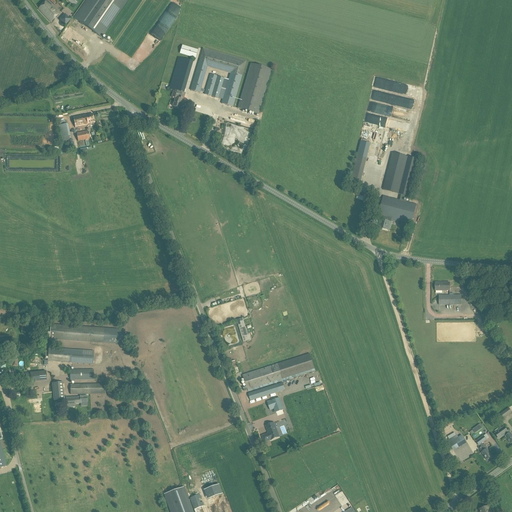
[(87,0),(75,19),(102,38),(127,0),(87,0)]
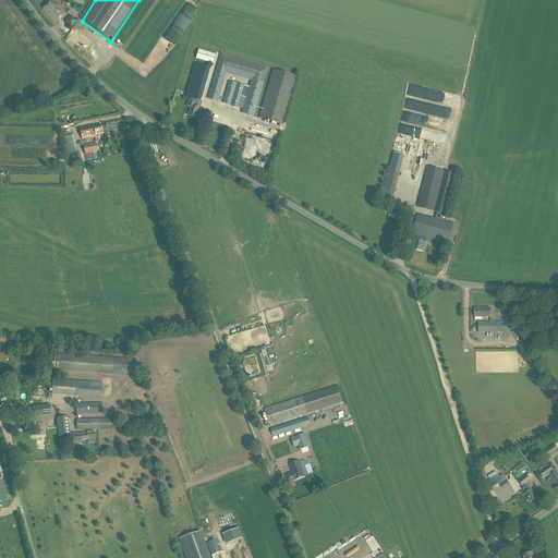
[(51,1),(41,11),(56,24),(65,14),(51,1)]
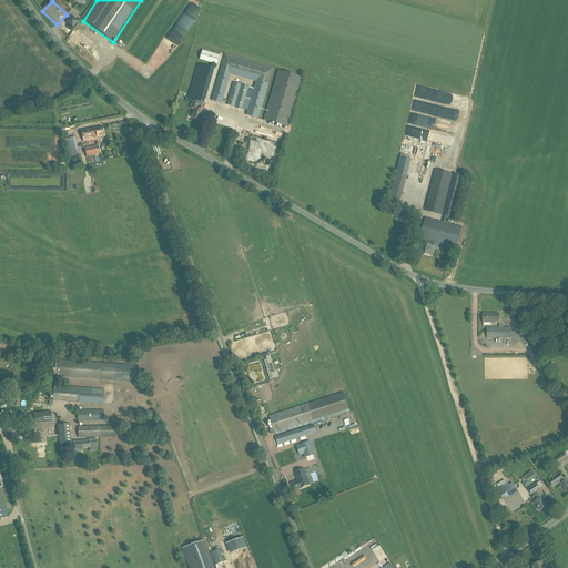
[(182,21),(173,30),(176,33),(183,37),(189,26),(193,20),(199,10),(195,7),(193,6),(183,14),(184,16),(183,18),(183,19),(182,21)]
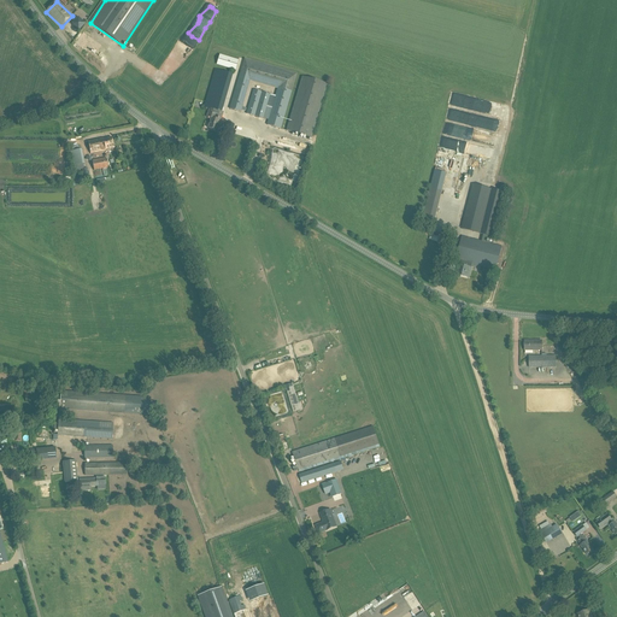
[(78,17),(71,24),(78,31),(86,24),(78,17)]
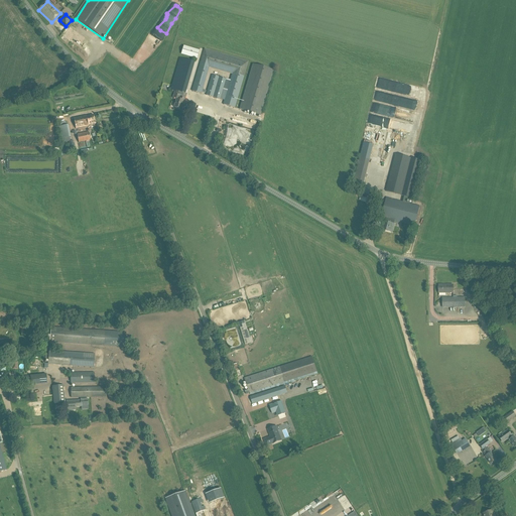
[(63,38),(82,48),(88,38),(69,28),(63,38)]
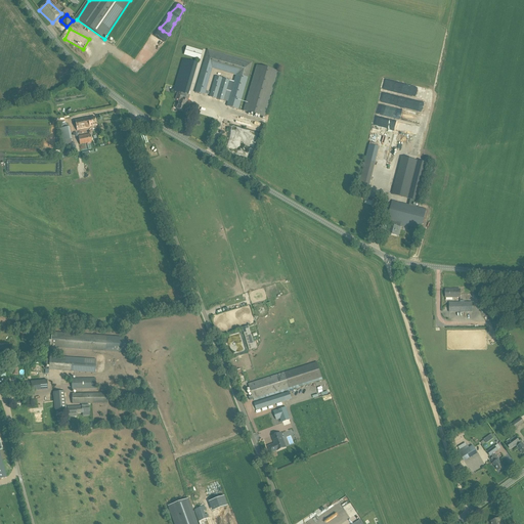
[(186,47),(183,55),(201,60),(203,51),(194,49),(194,47),(190,46),(189,48),(186,47)]
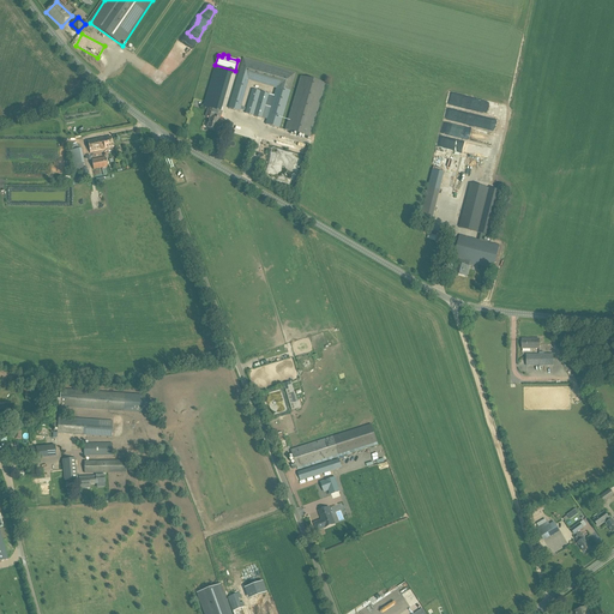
[(244,59),(229,108),(240,112),(248,80),(276,89),(265,125),(280,128),(295,73),(244,59)]
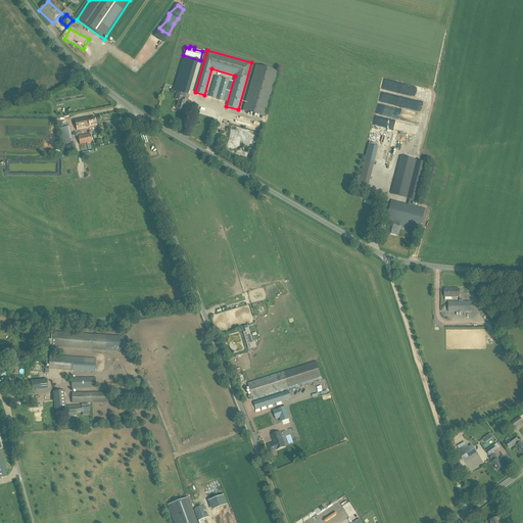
[(183,59),(175,87),(180,88),(188,91),(196,63),(183,59)]
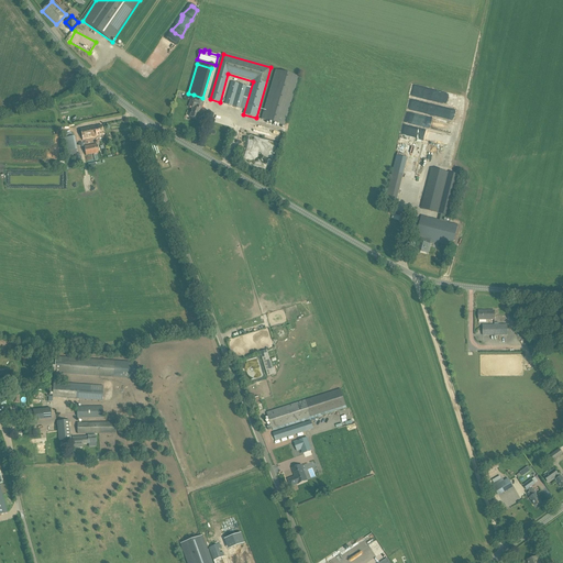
[(284,127),(298,77),(276,70),(262,120),(284,127)]
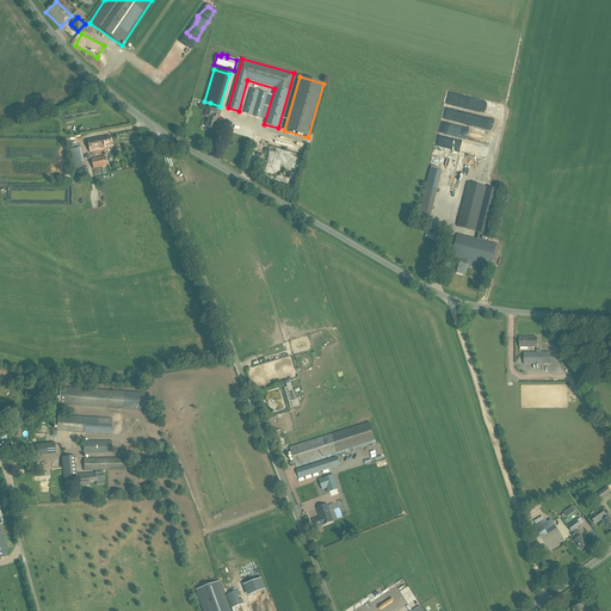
[(251,90),(244,113),(260,118),(267,94),(251,90)]
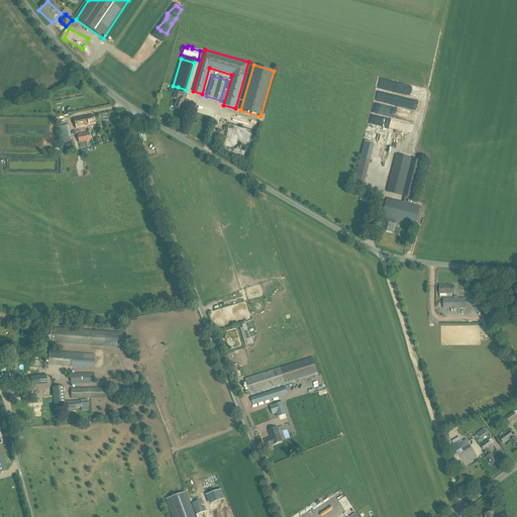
[(176,92),(174,98),(177,99),(179,100),(180,96),(186,98),(187,95),(185,94),(186,90),(178,87),(176,92)]
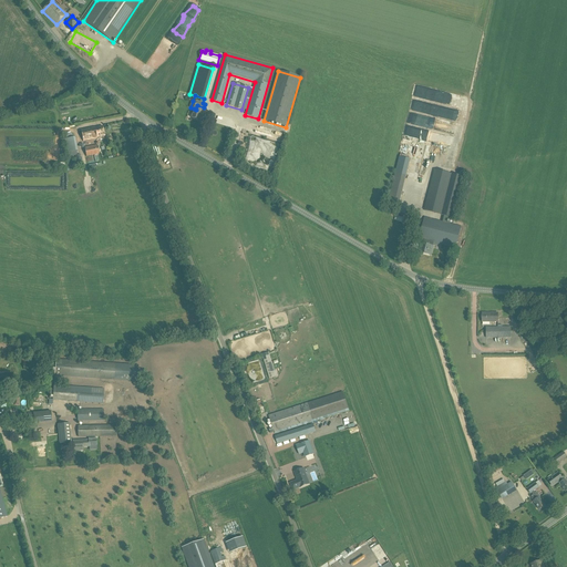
[(194,109),(192,119),(199,121),(200,116),(202,116),(204,107),(197,105),(196,110),(194,109)]
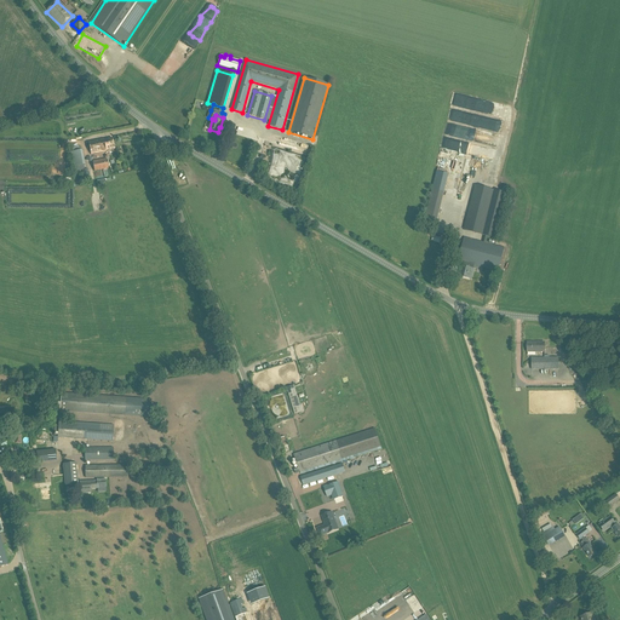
[(104,139),(89,143),(91,155),(107,153),(107,151),(115,150),(113,138),(104,141),(104,139)]
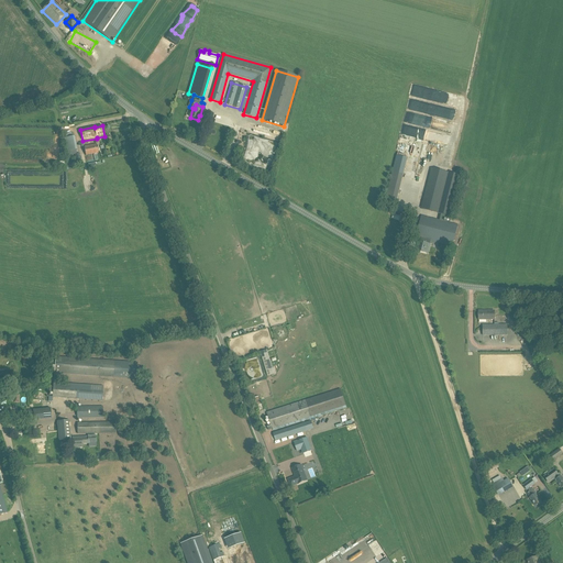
[(409,132),(408,139),(446,144),(449,133),(401,127),(400,133),(405,134),(405,131),(409,132)]
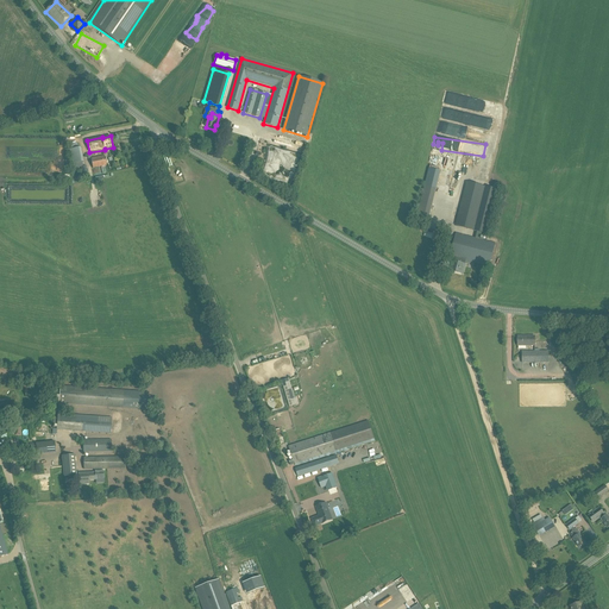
[(81,148),(70,150),(74,168),(82,167),(82,163),(83,163),(81,148)]
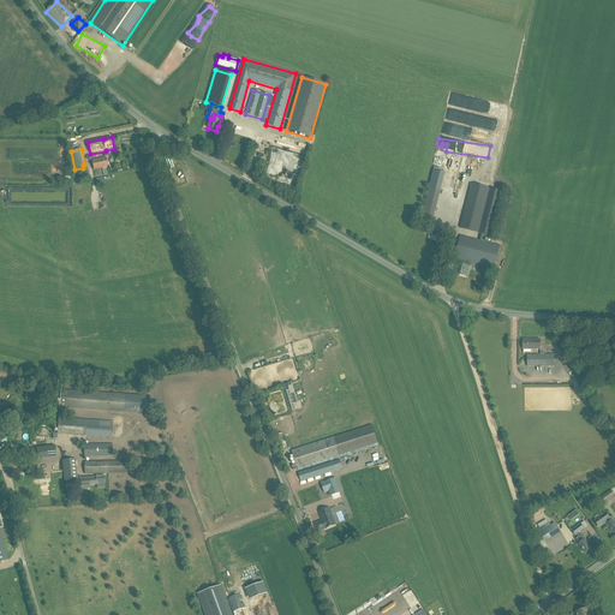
[(449,155),(442,191),(449,192),(457,157),(449,155)]
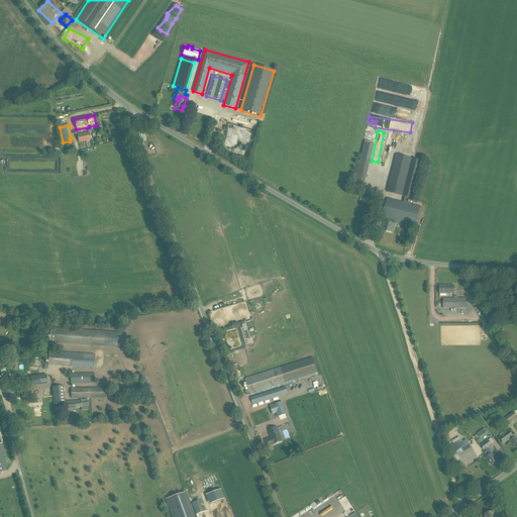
[(89,132),(77,135),(79,143),(91,140),(89,132)]
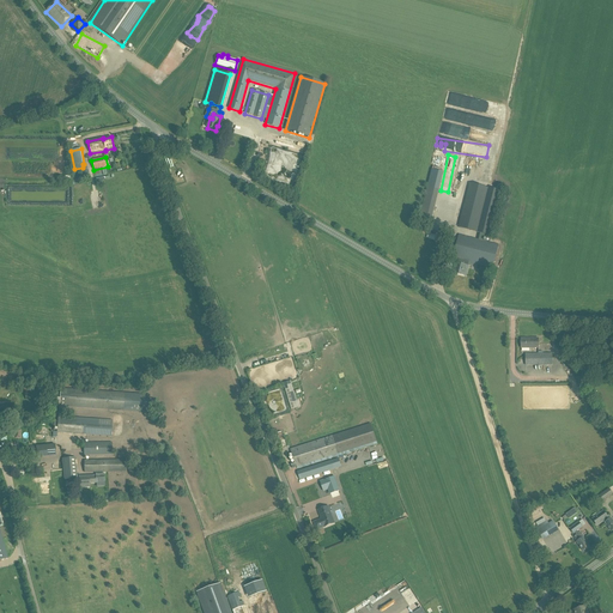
[(462,180),(465,163),(456,163),(454,180),(462,180)]
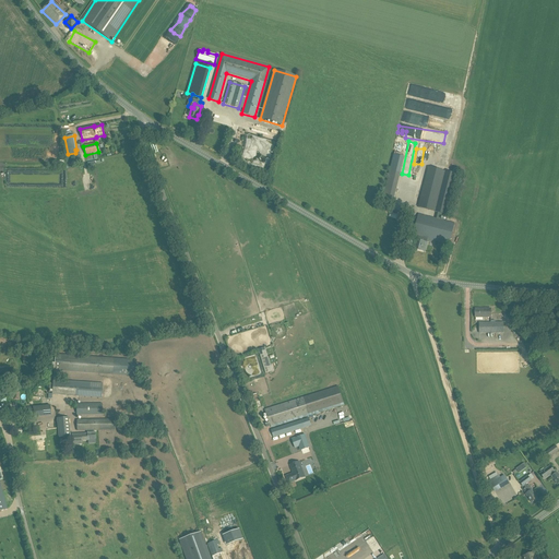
[(445,173),(428,168),(417,209),(435,213),(445,173)]
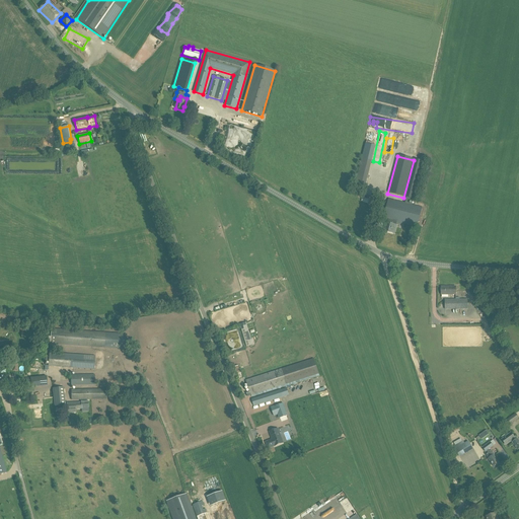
[(362,158),(354,190),(366,193),(368,184),(366,183),(372,161),(362,158)]
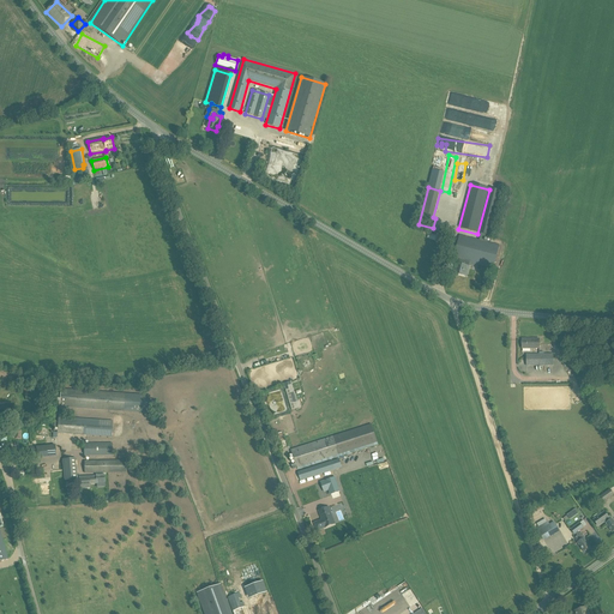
[(489,190),(477,234),(491,238),(501,192),(489,190)]
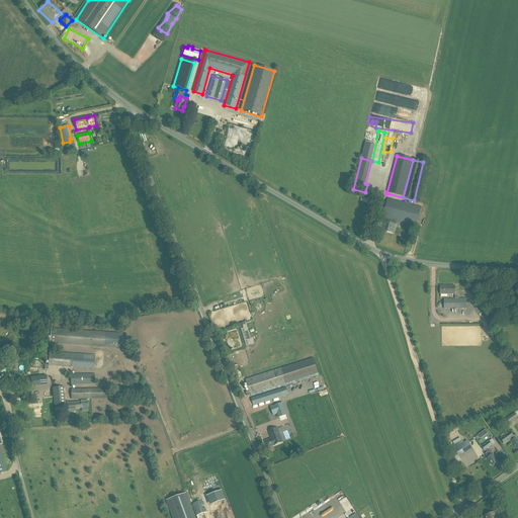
[(361,199),(360,201),(372,205),(373,203),(373,201),(362,197),(361,199)]
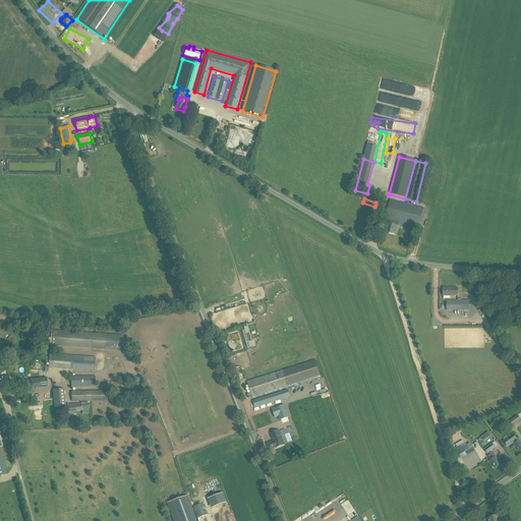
[(386,224),(384,232),(396,235),(398,227),(399,223),(419,228),(423,209),(390,199),(386,220),(387,220),(387,224),(386,224)]
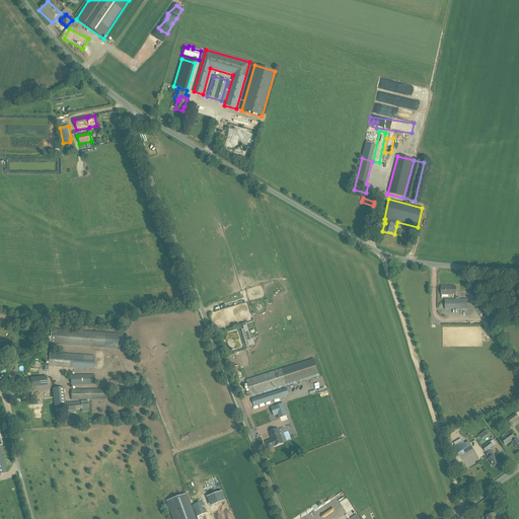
[(441,287),(441,295),(456,295),(456,287),(441,287)]
